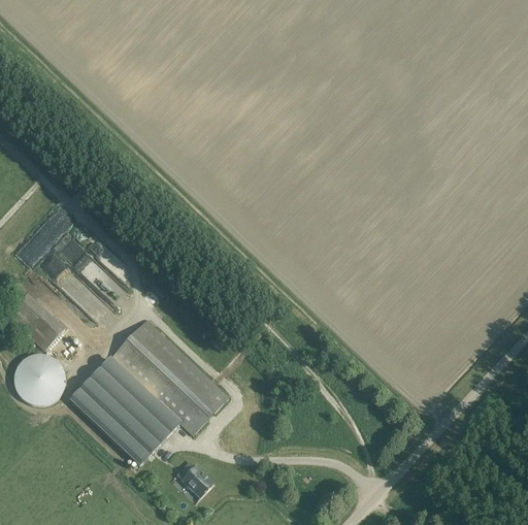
[(74,234),(58,248),(66,257),(76,248),(78,250),(84,245),(74,234)]
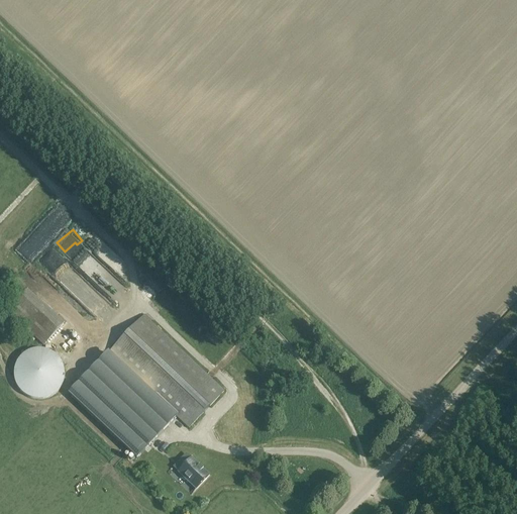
[(23,277),(35,266),(29,259),(17,270),(23,277)]
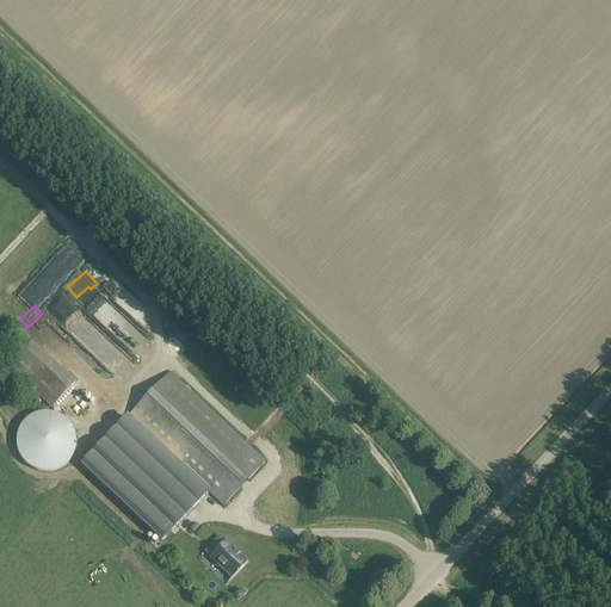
[(10,364),(51,404),(75,379),(34,339),(10,364)]
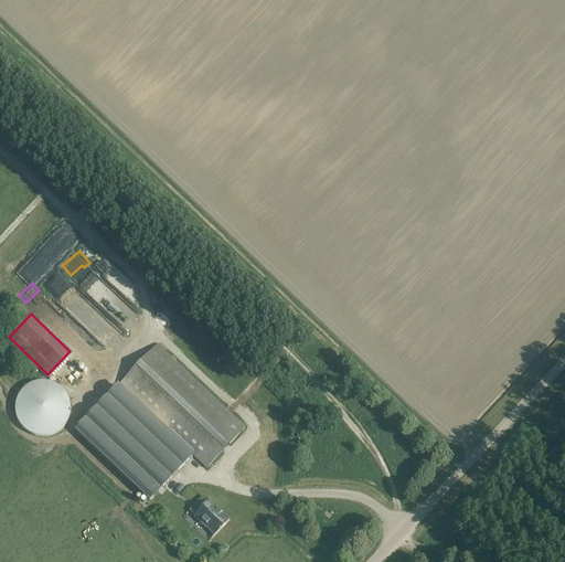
[(158,342),(76,428),(148,497),(192,452),(206,465),(245,425),(158,342)]
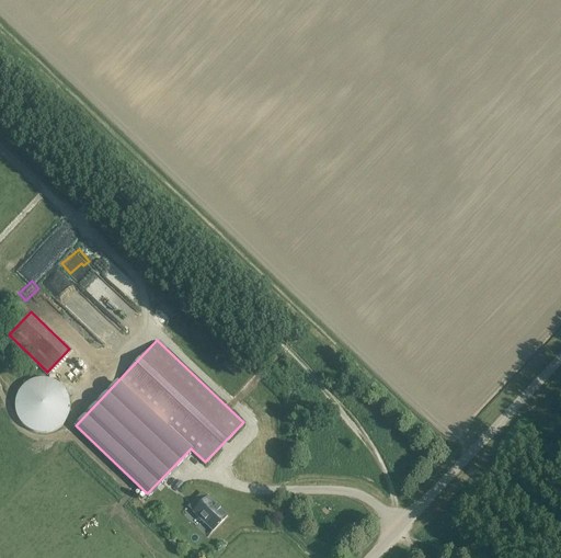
[(35,403),(13,400),(10,424),(56,432),(59,412),(48,411),(47,413),(34,412),(35,403)]
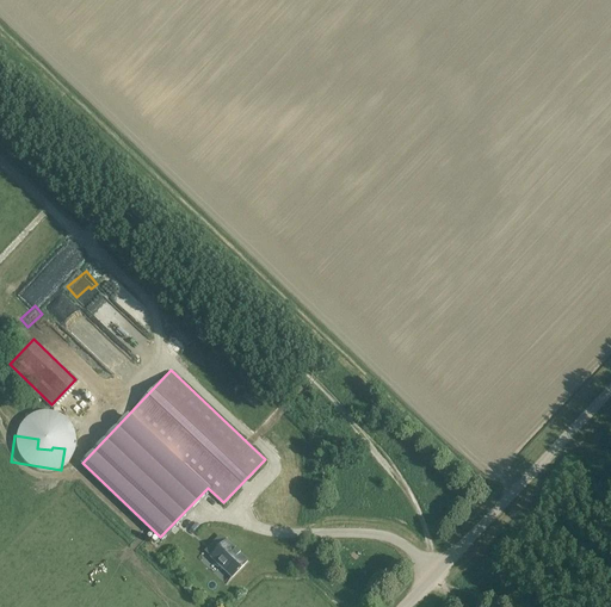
[(247,558),(226,538),(210,555),(232,575),(247,558)]
